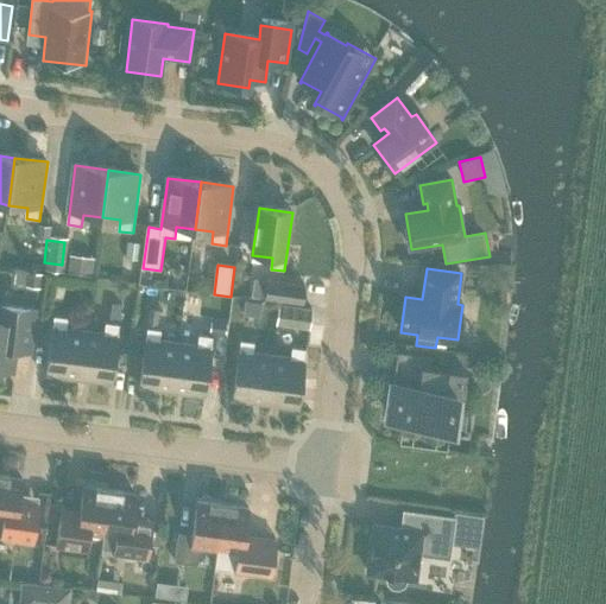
[(307,286),(269,281),(266,299),(304,304),(307,286)]
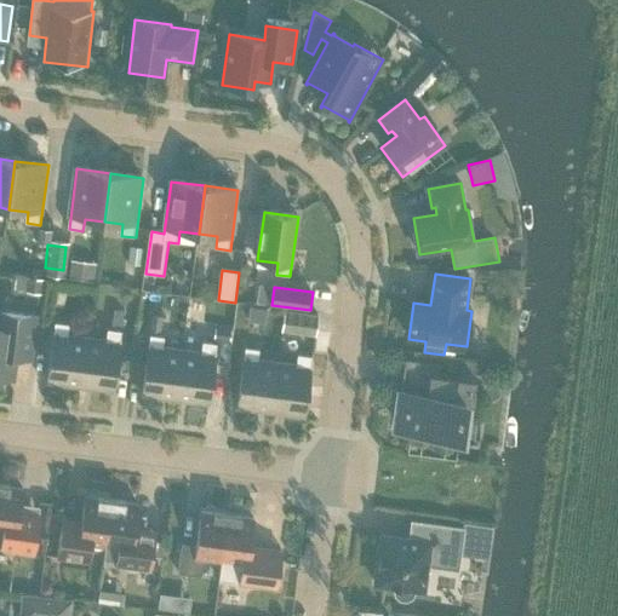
[(0,380),(16,383),(17,370),(16,370),(19,344),(34,346),(38,317),(0,311),(0,380)]
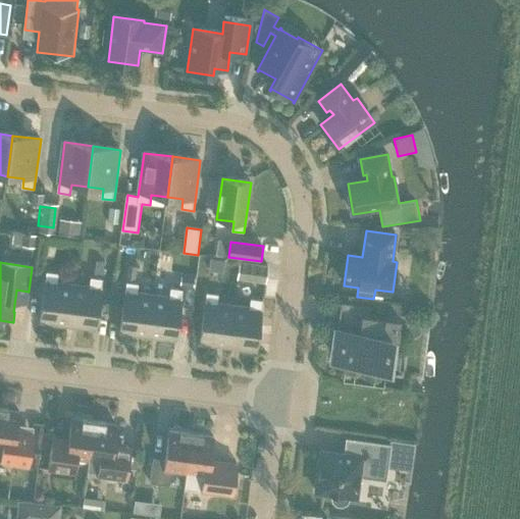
[(241,263),(239,279),(266,283),(269,267),(241,263)]
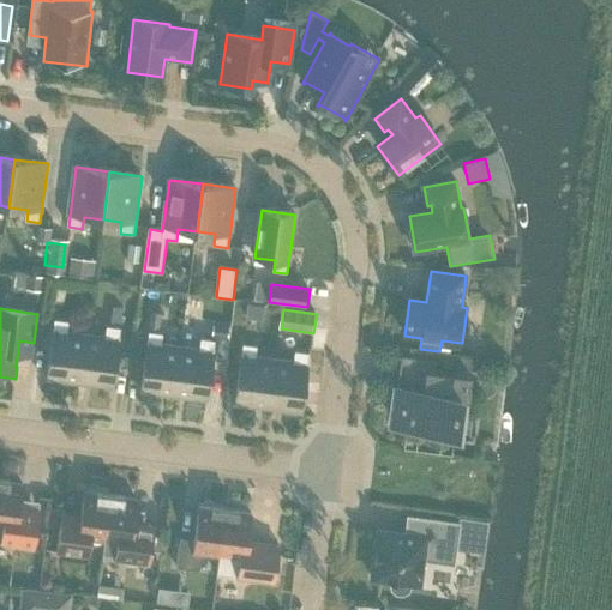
[(81,385),(87,337),(69,334),(70,322),(55,321),(48,380),(81,385)]
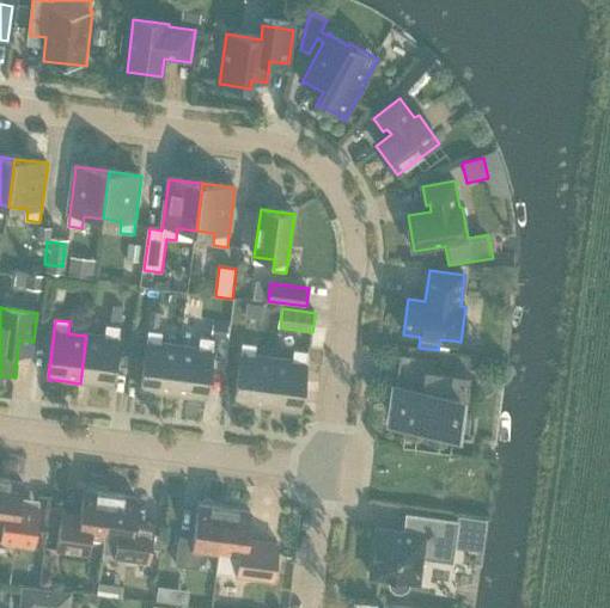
[(86,336),(80,384),(114,387),(121,329),(108,326),(105,338),(86,336)]
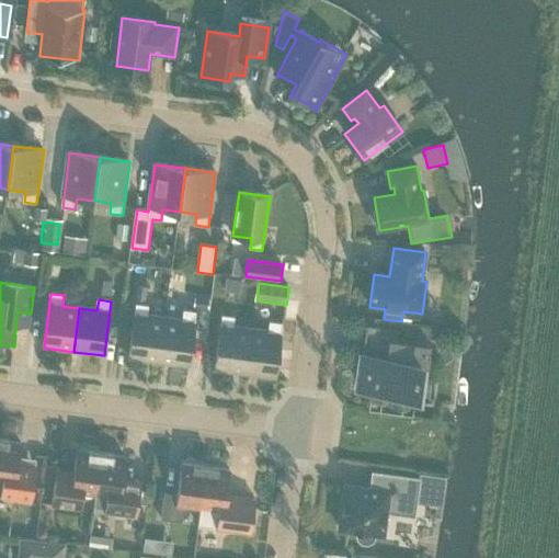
[(160,363),(166,319),(148,317),(149,306),(137,305),(129,359),(160,363)]
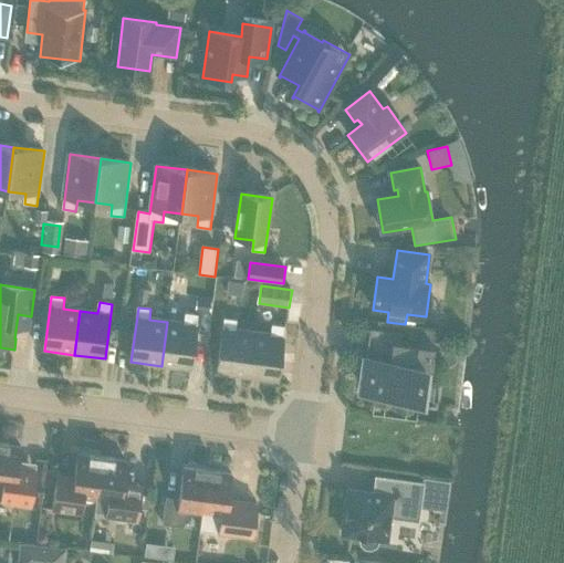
[(167,322),(162,366),(191,371),(199,315),(186,314),(185,324),(167,322)]
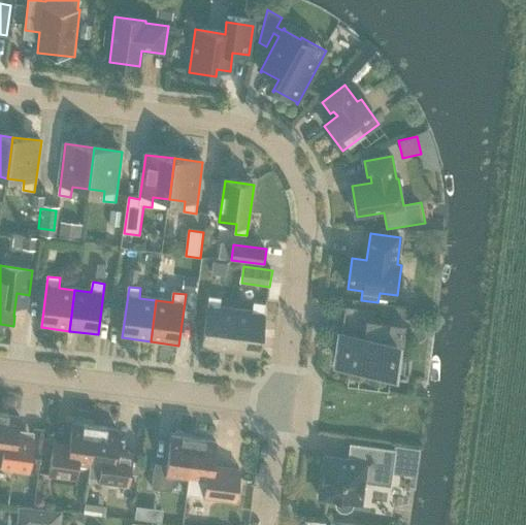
[(231,352),(236,310),(221,308),(222,299),(209,297),(203,349),(231,352)]
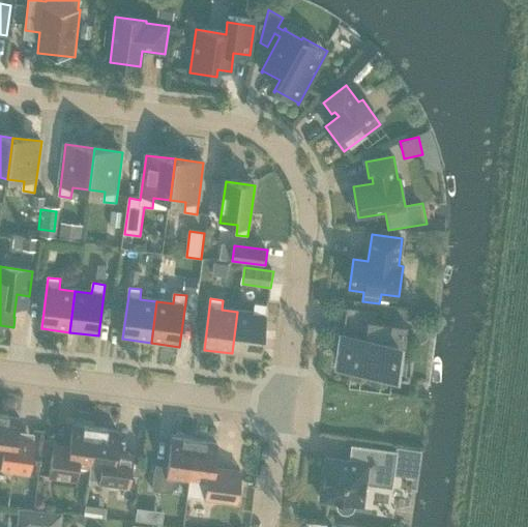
[(237,312),(232,353),(261,357),(267,305),(256,304),(254,314),(237,312)]
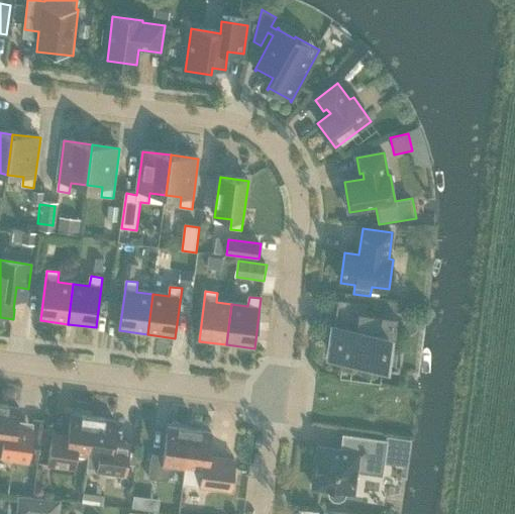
[(336,298),(334,315),(349,316),(350,299),(336,298)]
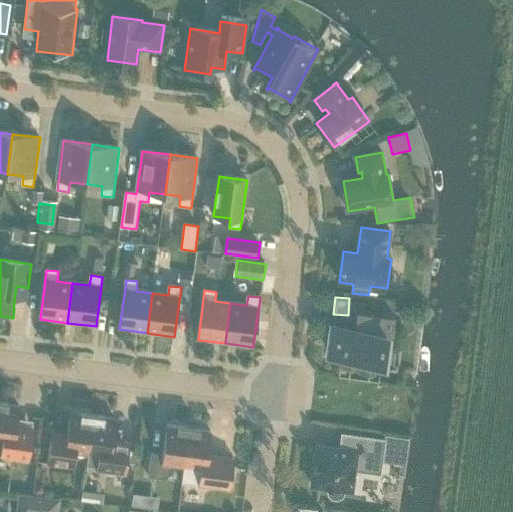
[(337,326),(332,358),(382,365),(389,315),(357,311),(355,328),(337,326)]
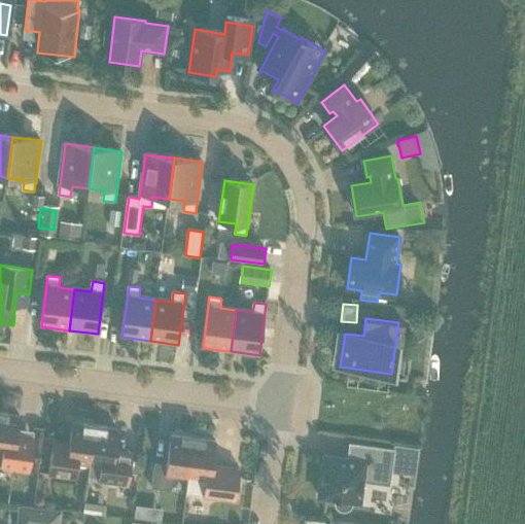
[(0,413),(0,468),(30,473),(35,437),(19,434),(21,418),(9,416),(9,415),(0,413)]
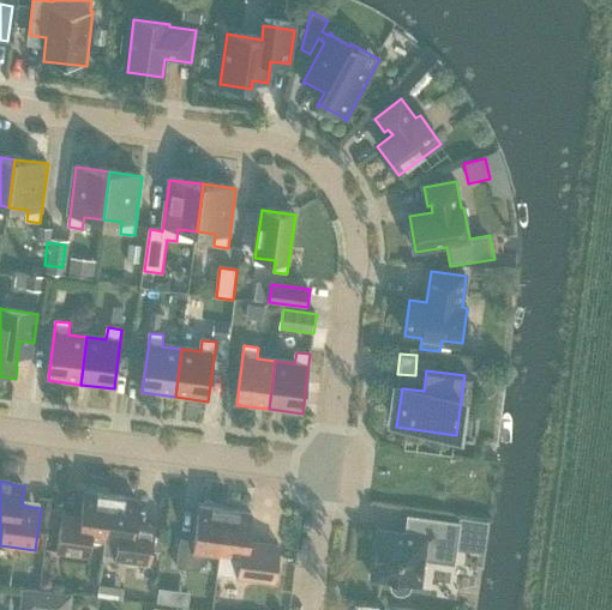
[(91,542),(106,543),(112,496),(99,495),(99,496),(85,495),(81,527),(61,525),(58,554),(89,557),(91,542)]
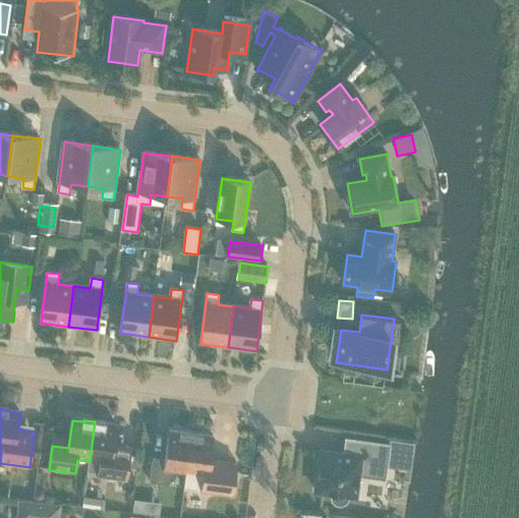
[(95,421),(90,461),(88,475),(110,478),(126,480),(129,456),(113,454),(117,425),(106,424),(106,423),(95,421)]
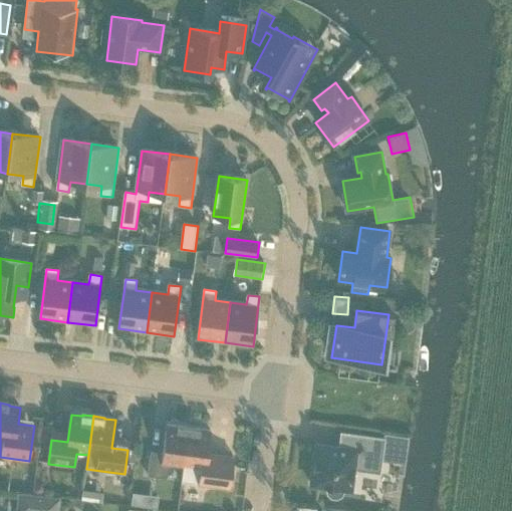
[(184,467),(190,428),(179,427),(178,428),(167,427),(164,454),(152,453),(149,477),(167,479),(173,466),(184,467)]
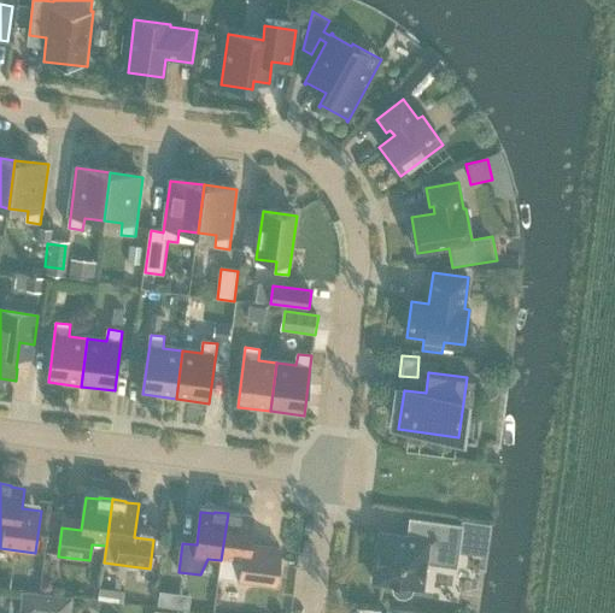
[(241,516),(228,513),(220,579),(276,587),(281,549),(251,546),(255,518),(241,517),(241,516)]
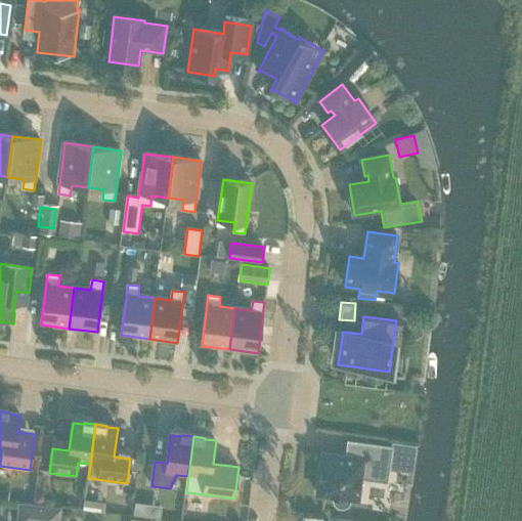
[(351,502),(351,500),(358,501),(361,479),(387,482),(392,448),(349,442),(347,458),(323,454),(318,495),(334,497),(334,498),(335,505),(339,508),(344,509),(349,507),(351,502)]
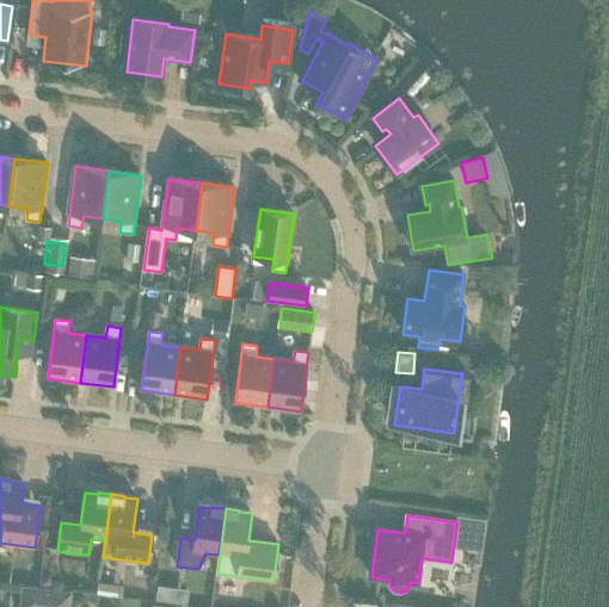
[(69,606),(72,594),(25,588),(22,606),(69,606)]
